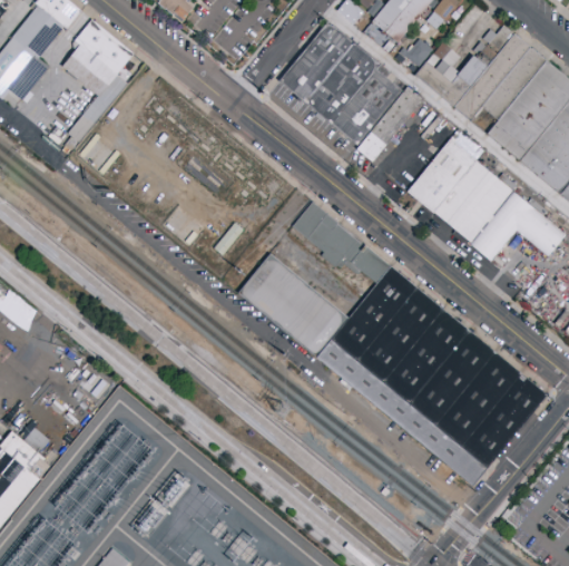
[(38,80),(18,105),(10,99),(2,94),(0,91),(0,50),(9,38),(29,12),(35,5),(38,0),(69,0),(77,6),(81,10),(80,12),(77,16),(76,18),(65,28),(38,58),(48,67),(38,80)]
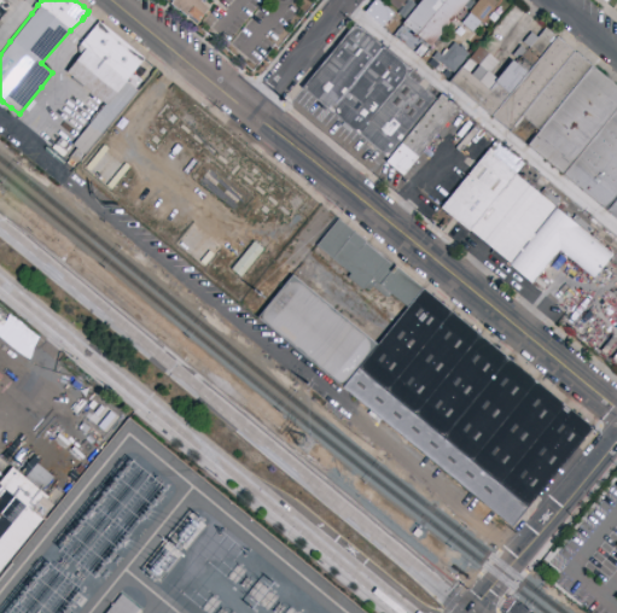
[(170,0),(197,21),(211,3),(208,0),(170,0)]
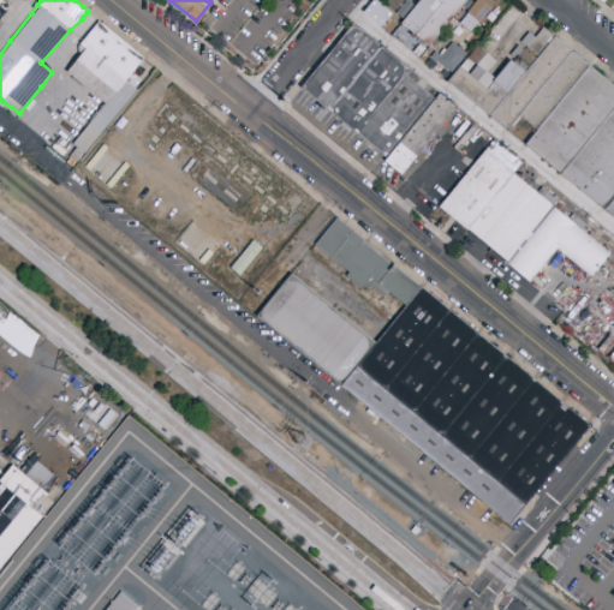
[(369,0),(363,7),(376,18),(387,6),(380,0),(369,0)]
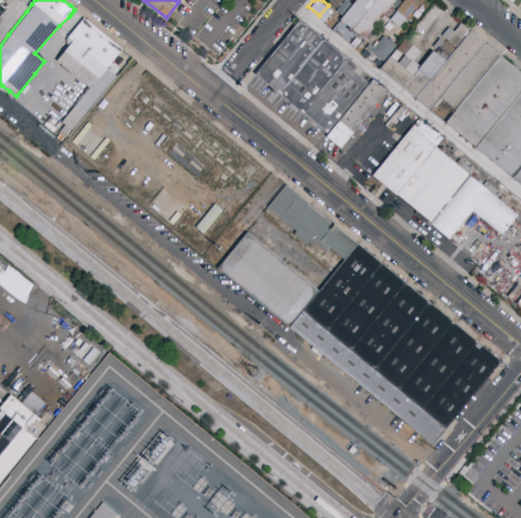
[(379,20),(363,40),(340,19),(349,8),(356,0),(396,0),(389,8),(385,13),(379,20)]
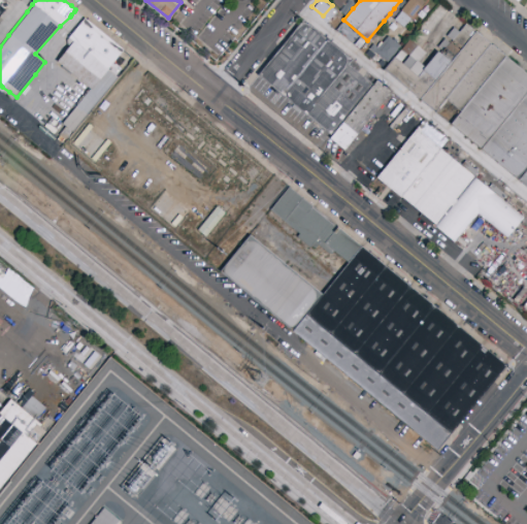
[(404,25),(424,0),(406,0),(393,17),(404,25)]
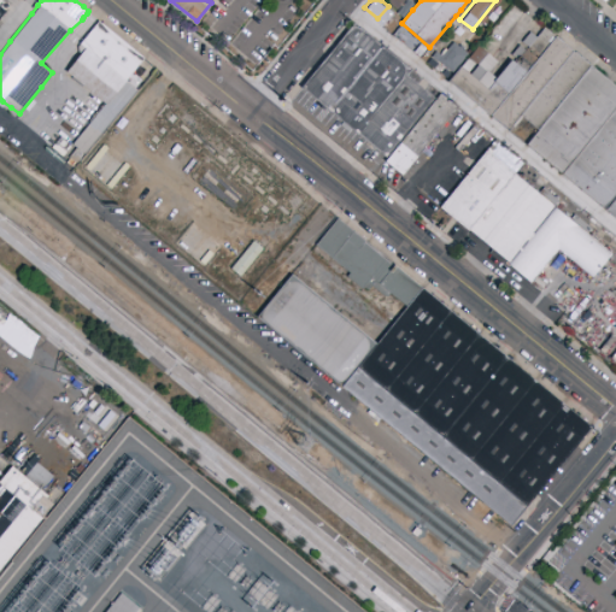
[(136,69),(122,86),(119,89),(106,105),(83,87),(68,72),(65,71),(83,53),(87,51),(83,48),(78,45),(83,37),(99,19),(145,57),(136,69)]
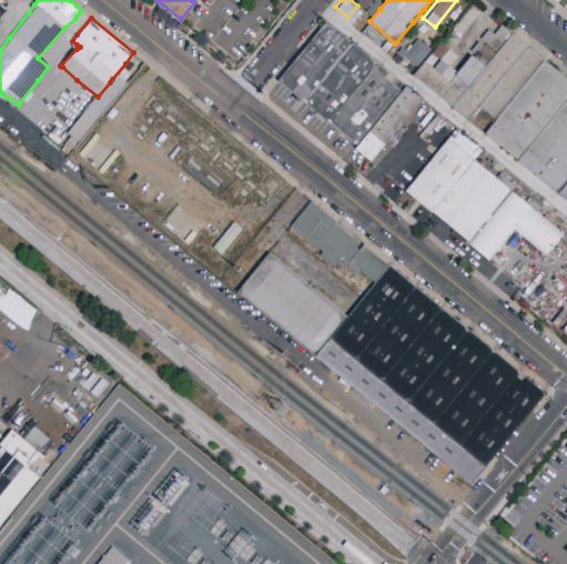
[(400,90),(355,144),(354,145),(354,144),(346,139),(279,81),(279,80),(280,78),(294,60),(327,19),(345,34),(380,64),(375,70),(385,77),(400,90)]
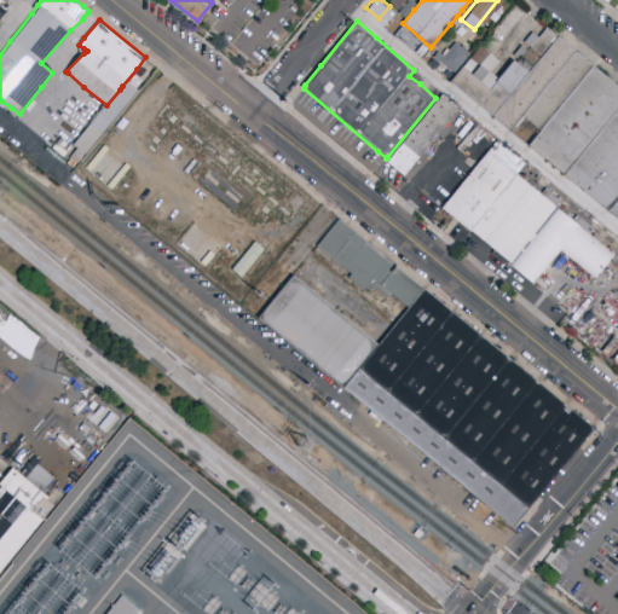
[(594,65),(584,77),(579,82),(541,129),(524,115),(524,116),(513,131),(457,84),(452,80),(463,64),(466,67),(486,84),(491,87),(494,84),(513,59),(524,68),(530,73),(542,56),(529,46),(547,25),(560,38),(594,65)]
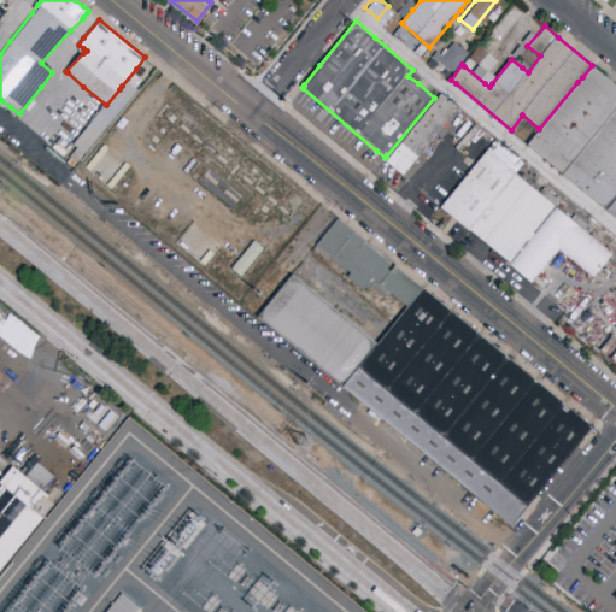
[(449,69),(467,49),(451,35),(433,54),(449,69)]
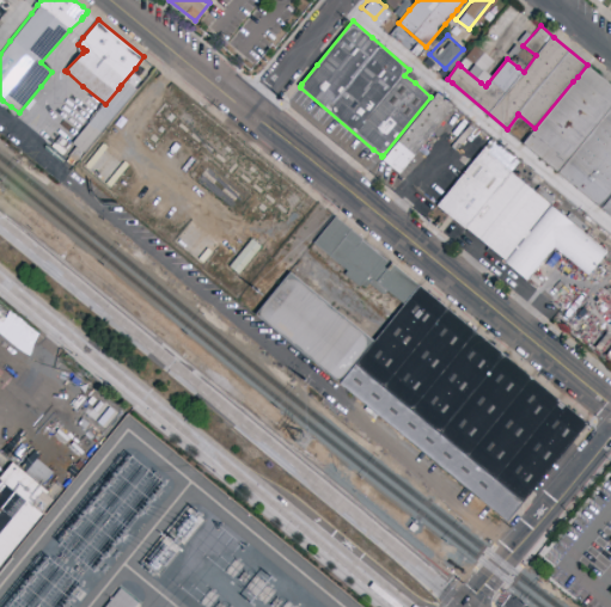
[(575,154),(560,173),(541,154),(525,141),(535,128),(573,81),(578,77),(587,65),(590,67),(608,81),(610,84),(610,109),(591,135),(575,154)]
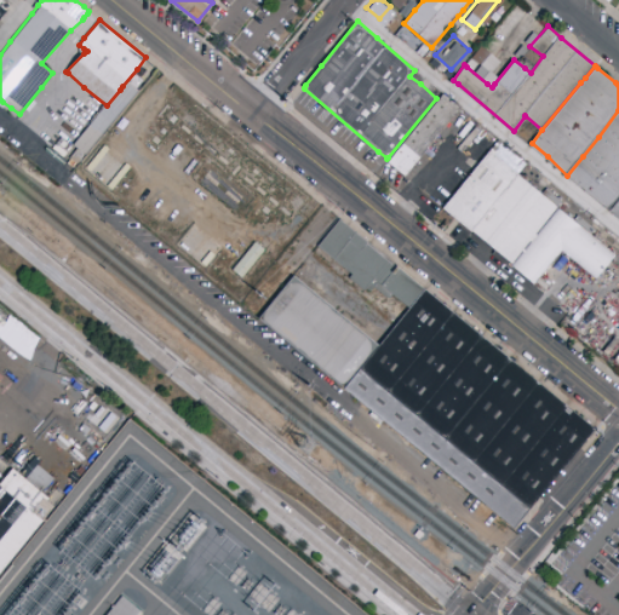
[(139,86),(91,149),(85,145),(76,141),(85,131),(107,105),(120,90),(122,86),(137,69),(143,75),(137,82),(141,86),(139,86)]
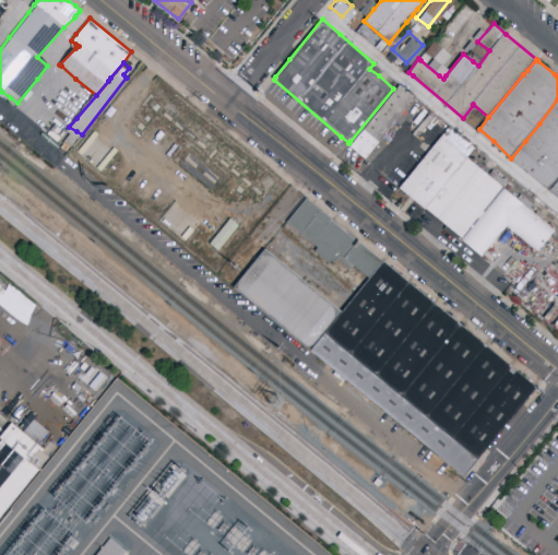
[(379,142),(365,160),(347,145),(348,143),(349,142),(393,89),(400,82),(406,87),(416,96),(406,107),(379,142)]
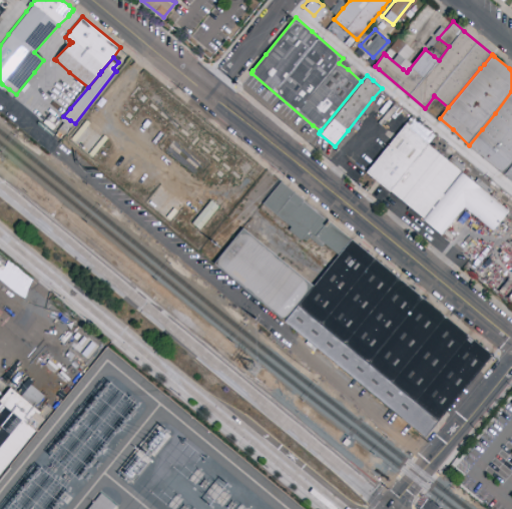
[(434,130),(438,133),(434,137),(430,144),(390,191),(389,191),(374,178),(365,171),(373,159),(374,158),(387,140),(389,142),(399,130),(404,123),(406,124),(413,130),(414,131),(415,130),(422,121),(433,129),(434,130)]
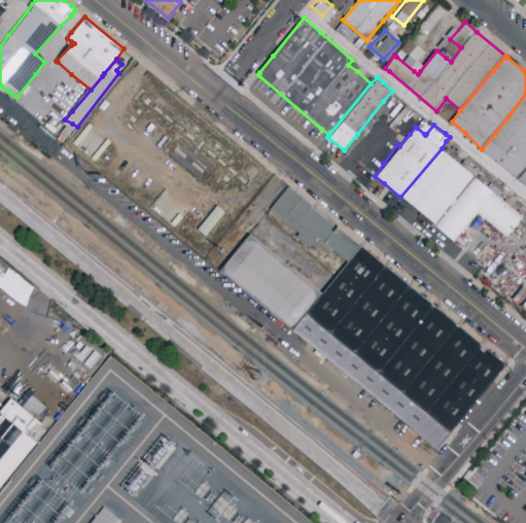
[(510,207),(522,218),(510,236),(509,237),(478,212),(454,241),(447,236),(434,227),(400,199),(402,197),(442,148),(446,152),(474,175),(492,192),(496,196),(510,207)]
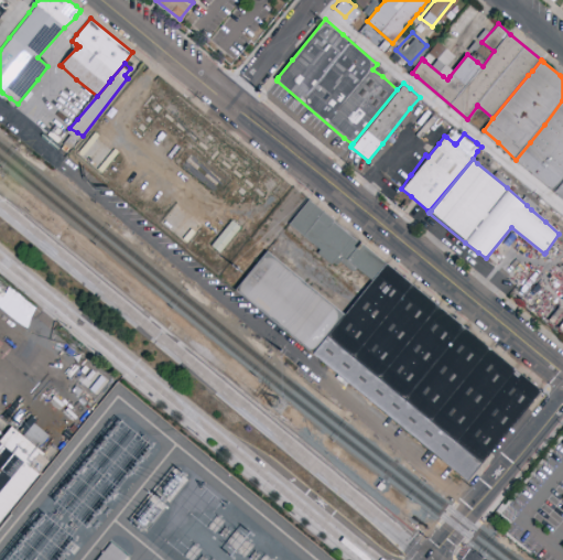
[(218,248),(239,225),(231,217),(210,240),(218,248)]
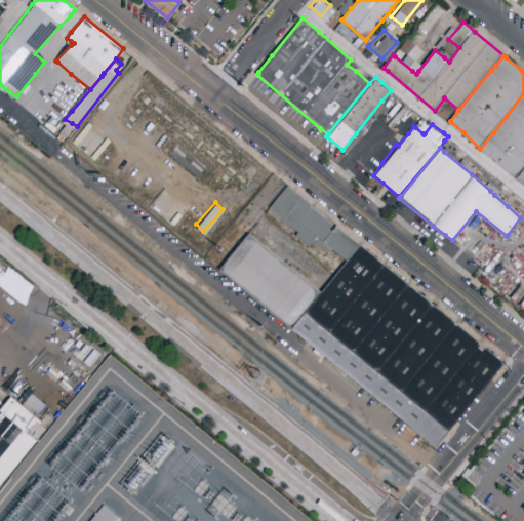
[(442,445),(436,452),(428,445),(385,409),(353,384),(322,358),(290,330),(297,321),(321,291),(348,258),(359,245),(375,258),(384,265),(446,317),(450,320),(504,365),(490,383),(447,438),(442,445)]
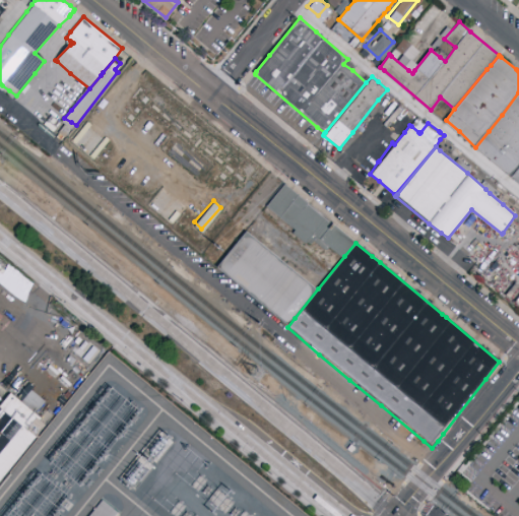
[(16,396),(30,407),(39,396),(24,385),(16,396)]
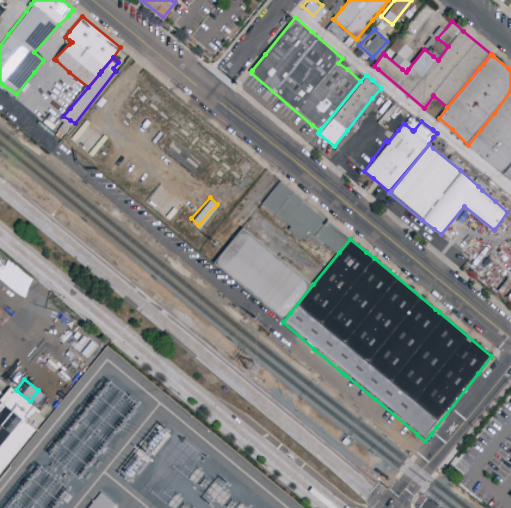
[(11,389),(37,411),(45,418),(34,432),(30,437),(12,459),(0,474),(0,401),(9,387),(11,389)]
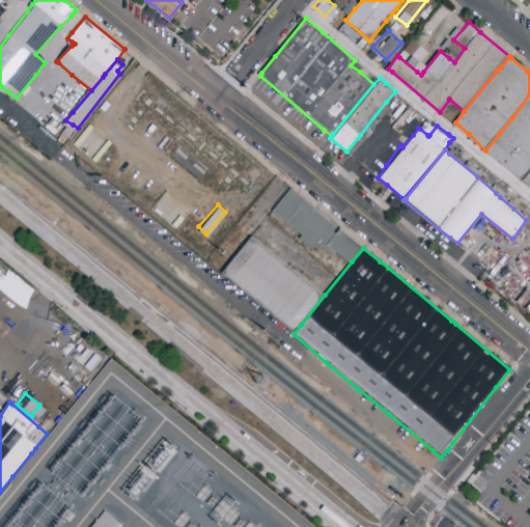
[(115,526),(121,521),(105,506),(85,526),(115,526)]
